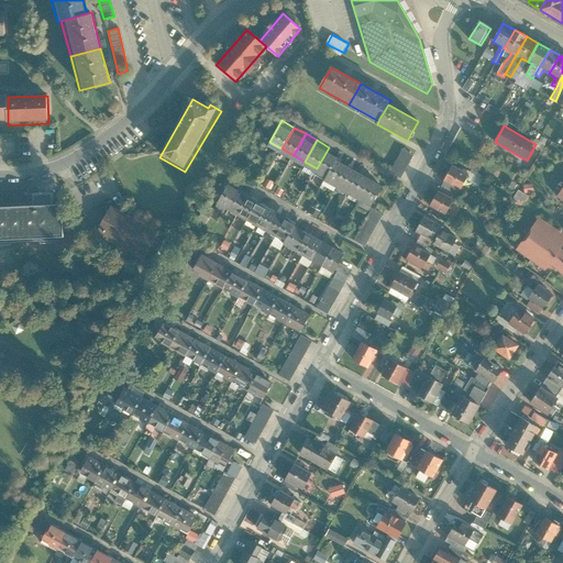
[(341,154),(329,147),(317,168),(328,174),(340,155),(341,154)]
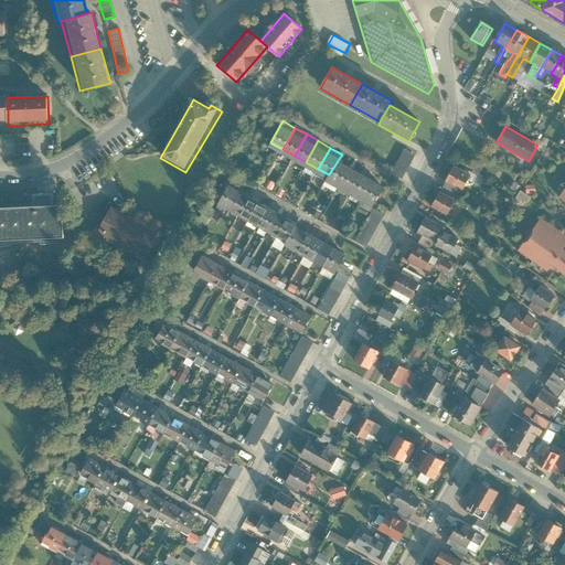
[(406,149),(393,172),(405,178),(417,155),(406,149)]
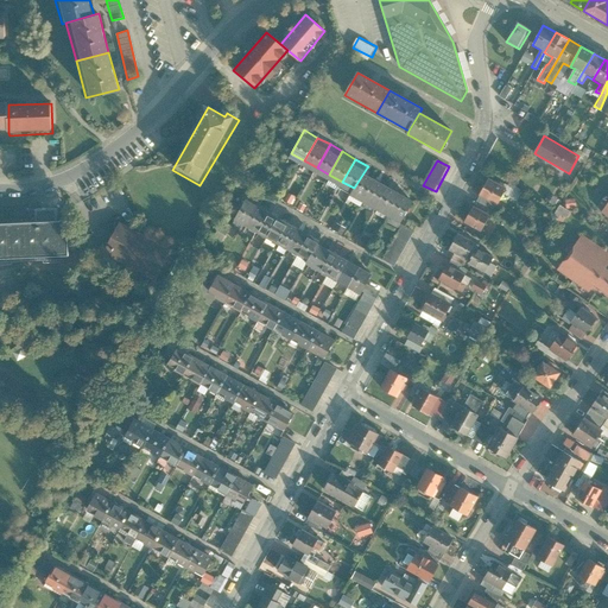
[(353,191),(365,197),(379,175),(367,168),(354,188),(353,191)]
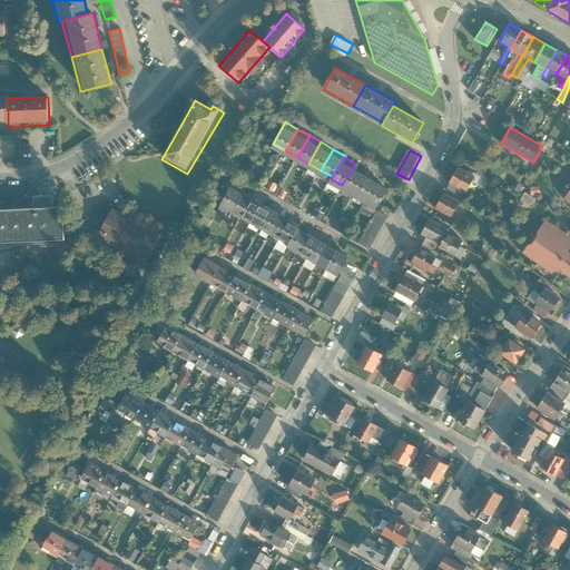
[(355,164),(342,185),(354,193),(366,170),(355,164)]
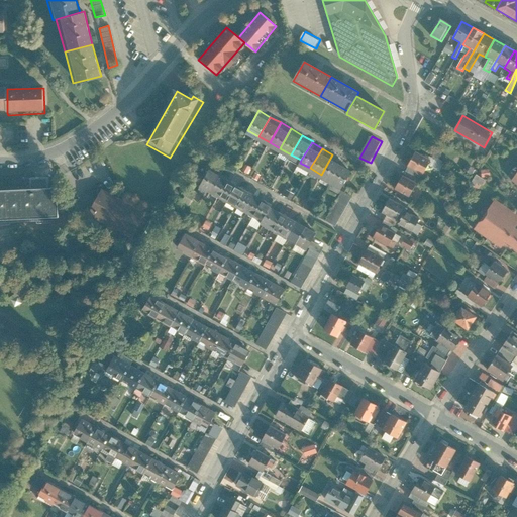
[(431,160),(415,151),(408,165),(423,174),(431,160)]
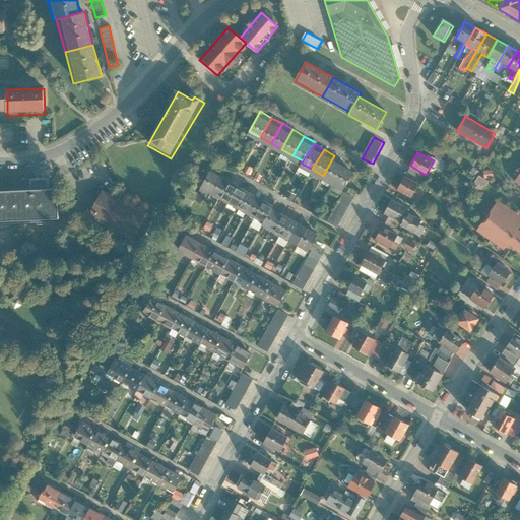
[(323,176),(334,181),(345,161),(334,155),(323,176)]
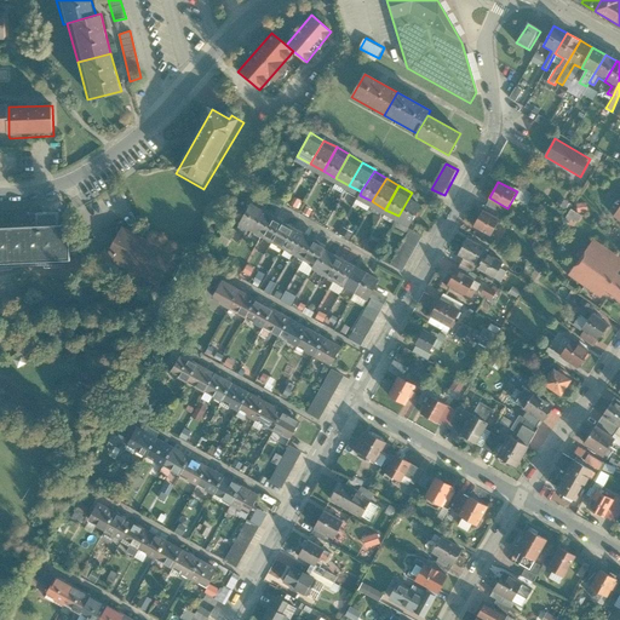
[(412,193),(399,216),(411,223),(424,200),(412,193)]
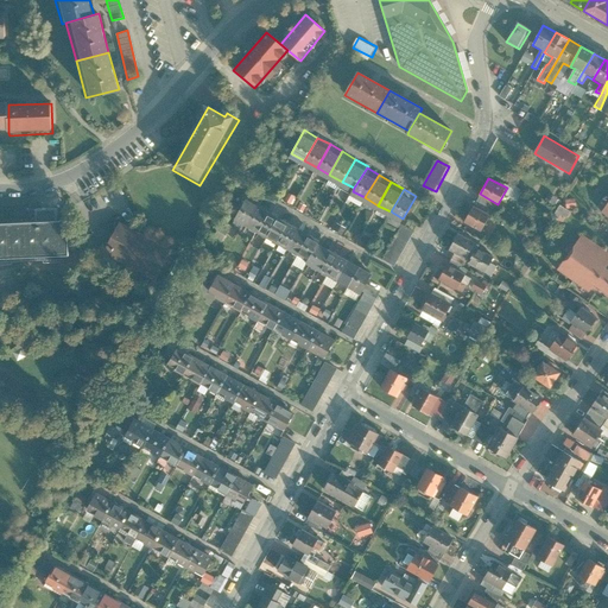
[(246,200),(232,225),(241,229),(245,222),(254,204),(246,200)]
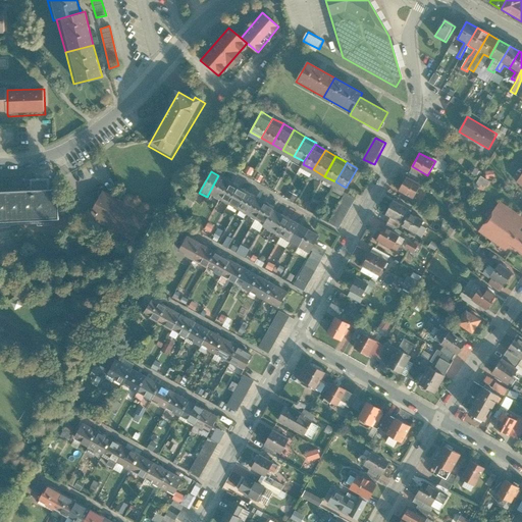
[(218,175),(210,191),(221,198),(229,181),(218,175)]
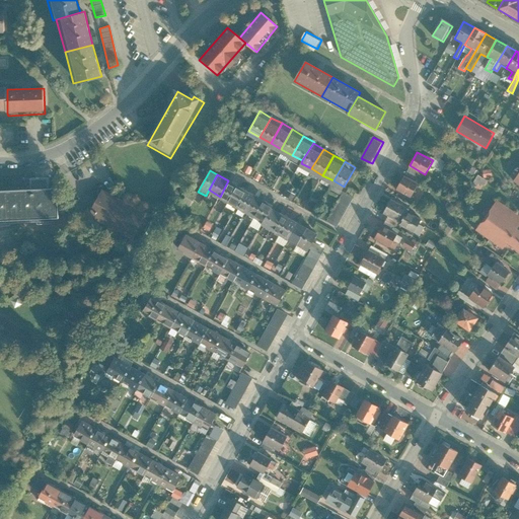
[(403,175),(396,189),(411,197),(419,183),(403,175)]
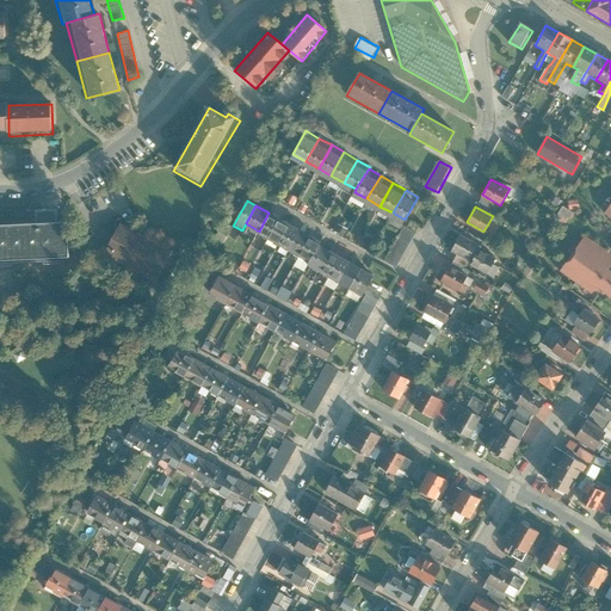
[(269,213),(259,232),(269,236),(279,218),(269,213)]
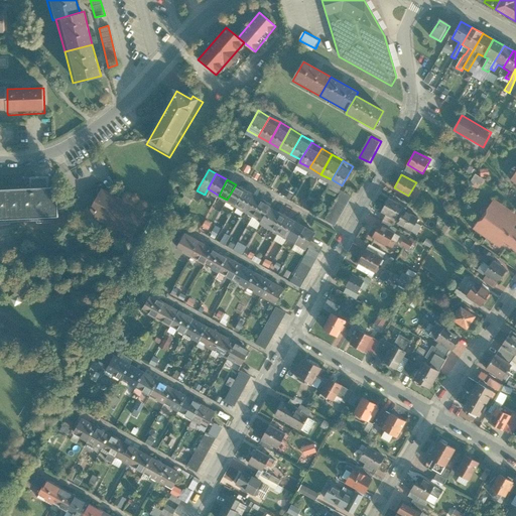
[(236,184),(227,200),(236,205),(244,189),(236,184)]
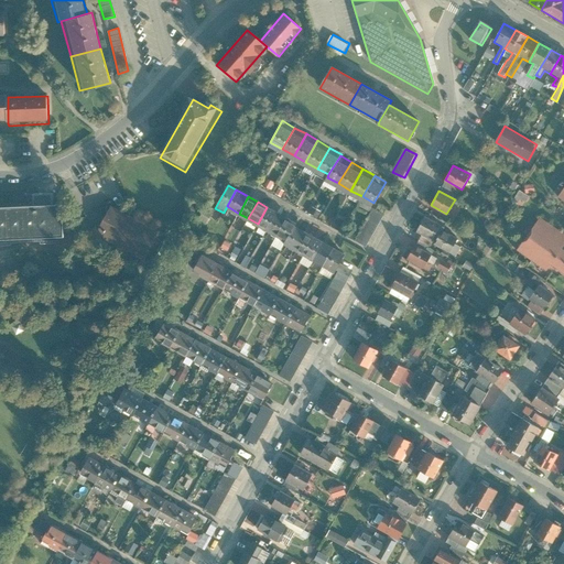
[(0,242),(65,240),(63,204),(0,206),(0,242)]
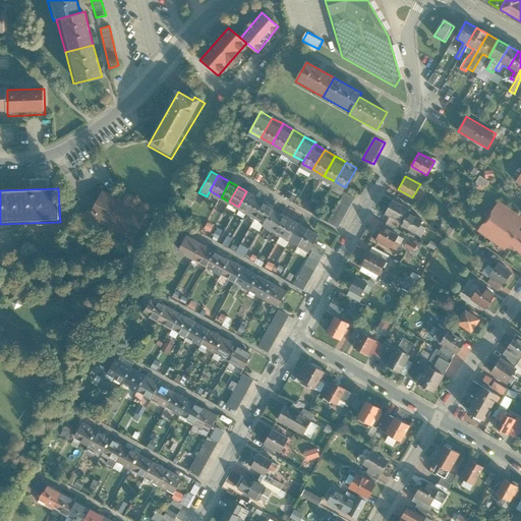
[(339,226),(356,196),(345,190),(328,220),(339,226)]
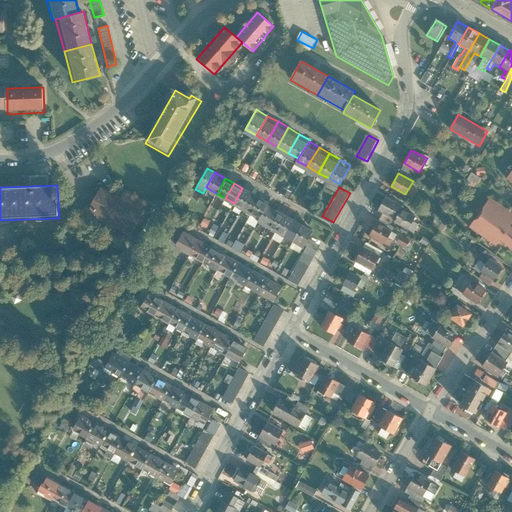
[(144,211),(101,188),(88,214),(131,236),(144,211)]
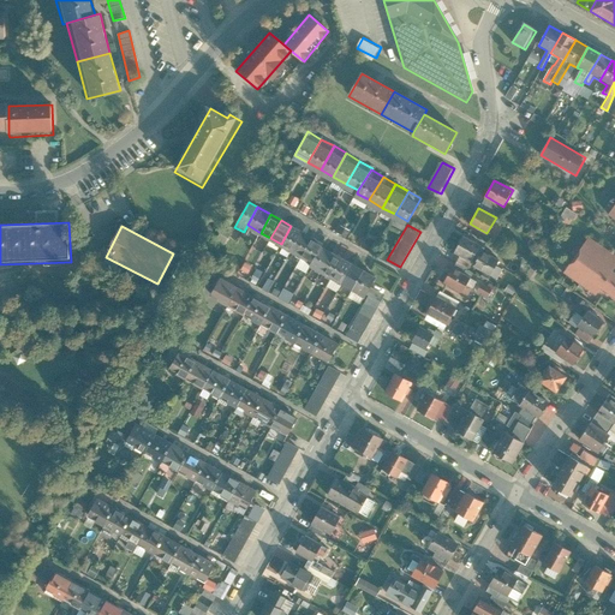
[(291,226),(281,244),(292,250),(302,232),(291,226)]
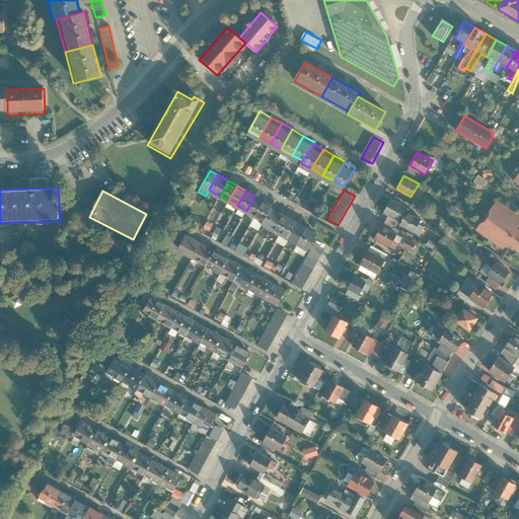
[(254,196),(246,211),(254,216),(264,201),(254,196)]
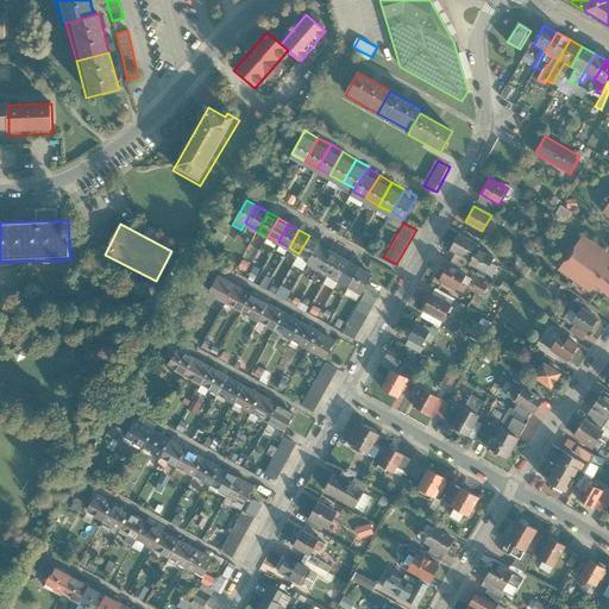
[(458,232),(450,250),(466,258),(475,240),(458,232)]
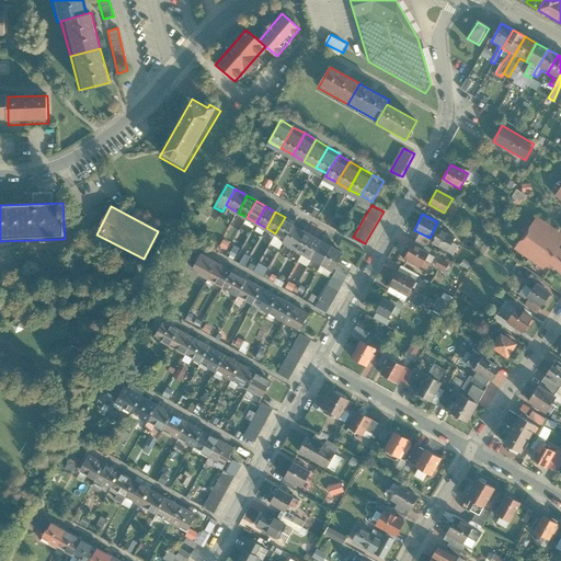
[(560,231),(537,216),(515,248),(545,268),(548,265),(560,274),(560,249),(559,248),(560,244),(560,231)]
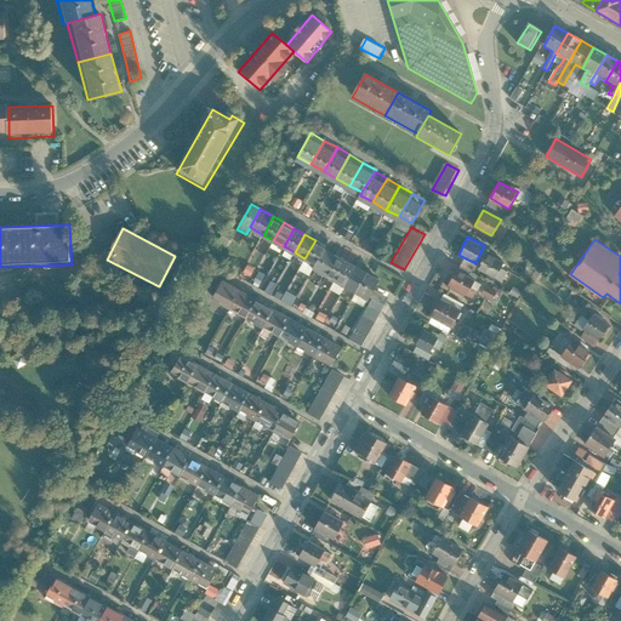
[(315,240),(305,258),(315,265),(326,245),(315,240)]
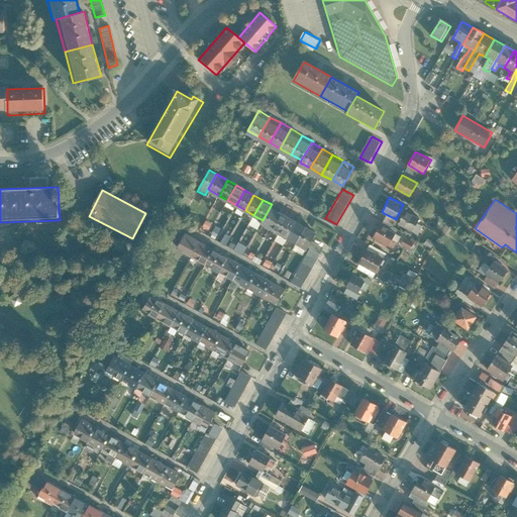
[(263,220),(262,222),(270,227),(279,212),(271,208),(272,205),(272,204),(263,220)]
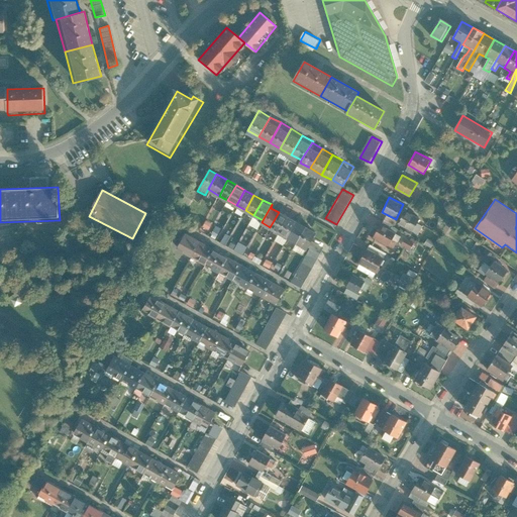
[(405,209),(398,223),(412,231),(419,217),(405,209)]
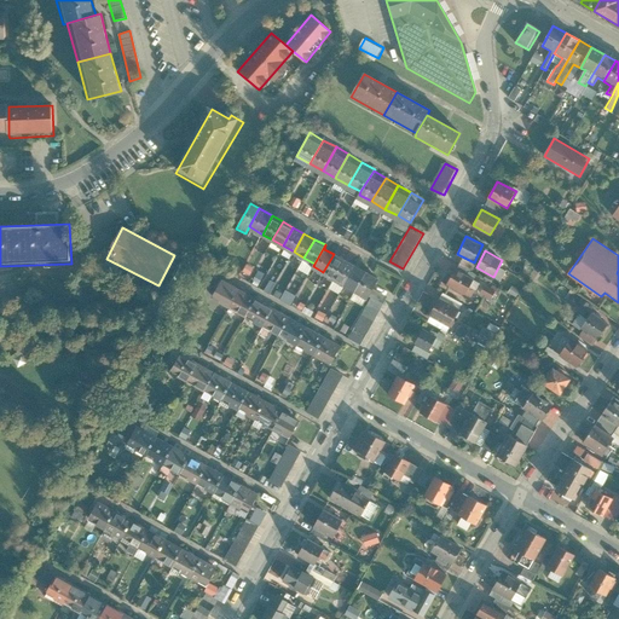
[(334,254),(323,272),(334,278),(345,260),(334,254)]
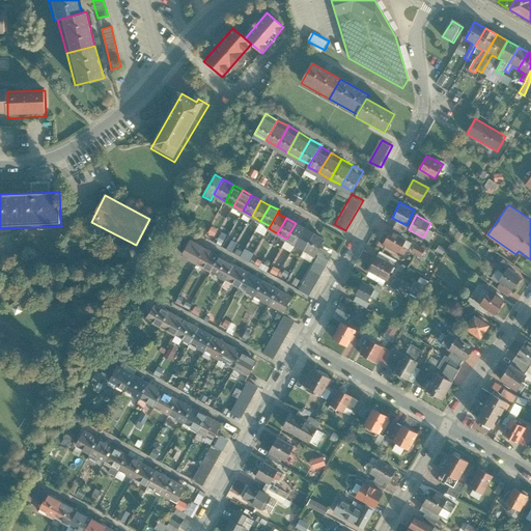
[(296,223),(286,239),(296,244),(304,228),(296,223)]
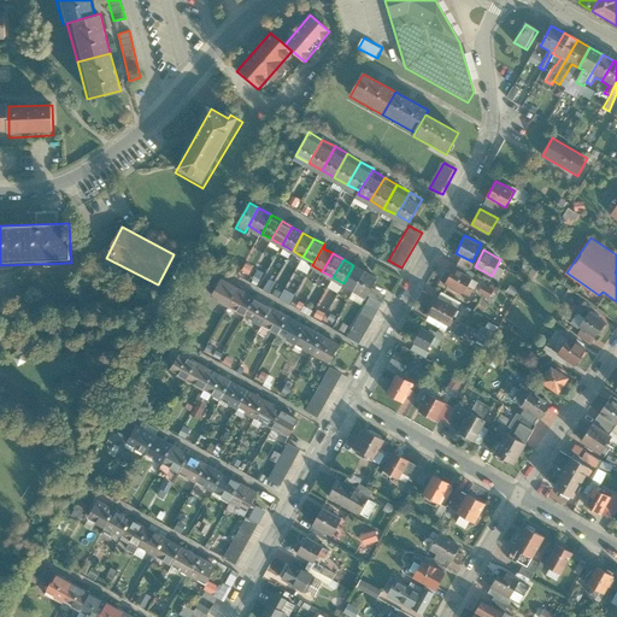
[(353,265),(344,283),(353,289),(364,271),(353,265)]
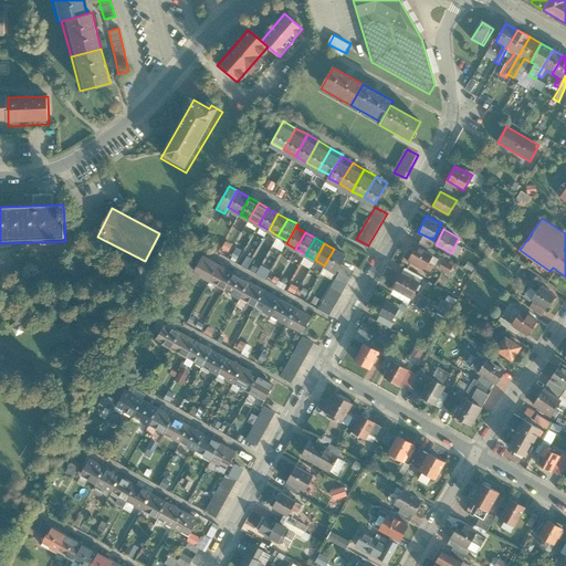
[(417,245),(409,260),(430,271),(435,263),(430,261),(433,254),(417,245)]
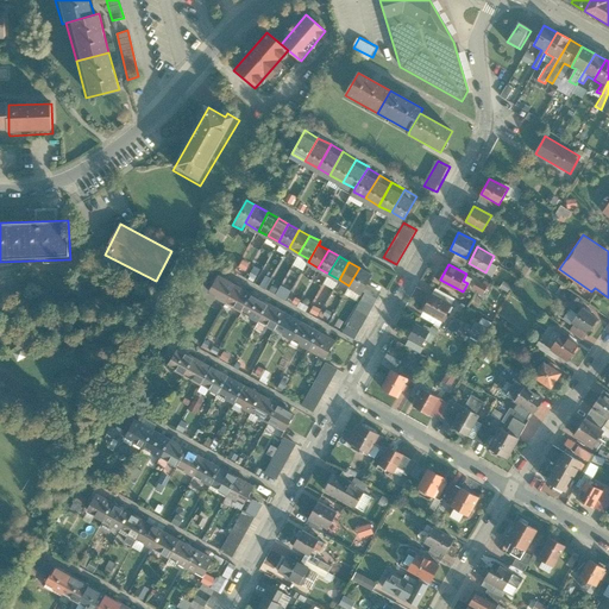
[(359,268),(349,286),(362,293),(363,292),(366,284),(372,275),(371,274),(371,275),(359,268)]
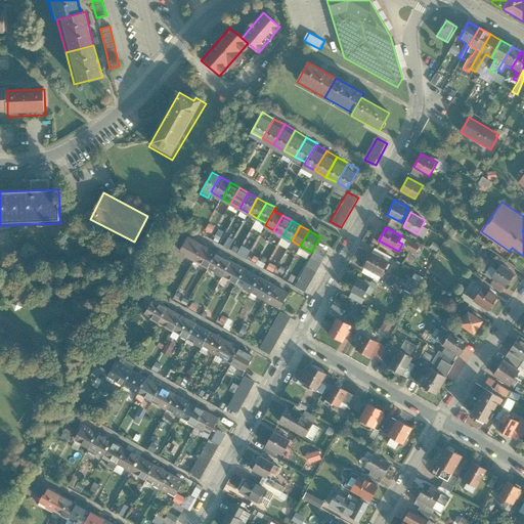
[(194,259),(204,243),(190,234),(180,251),(194,259)]
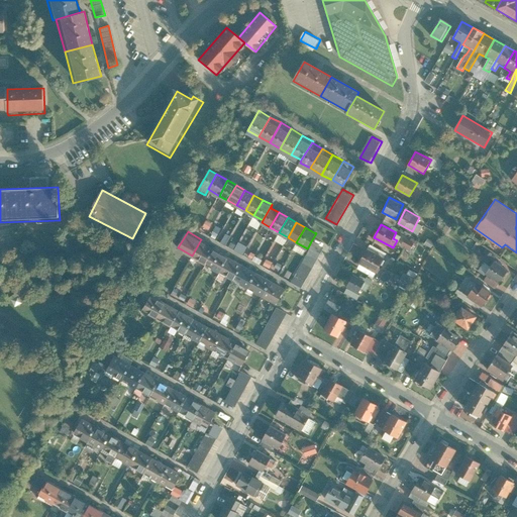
[(406,238),(403,245),(413,248),(416,242),(406,238)]
